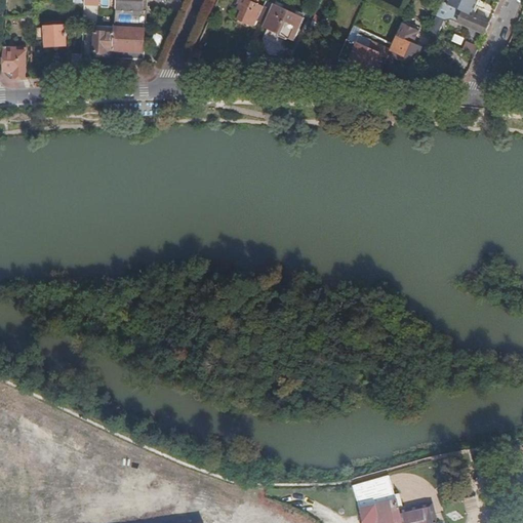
[(114,0),(113,26),(112,49),(142,50),(144,9),(142,8),(142,0),(114,0)]
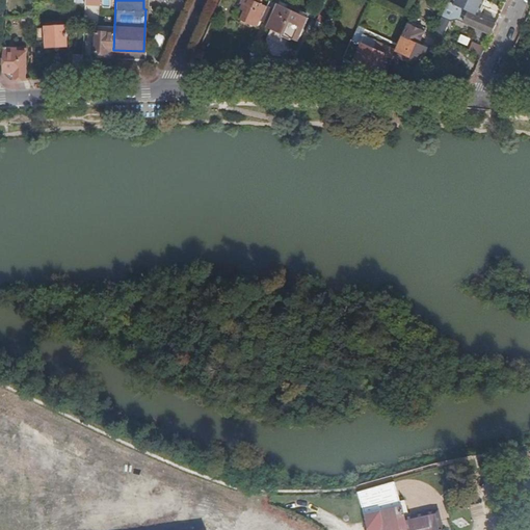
[(239,20),(256,27),(259,20),(265,5),(259,2),(260,0),(241,0),(240,3),(241,3),(245,5),(243,11),(239,20)]
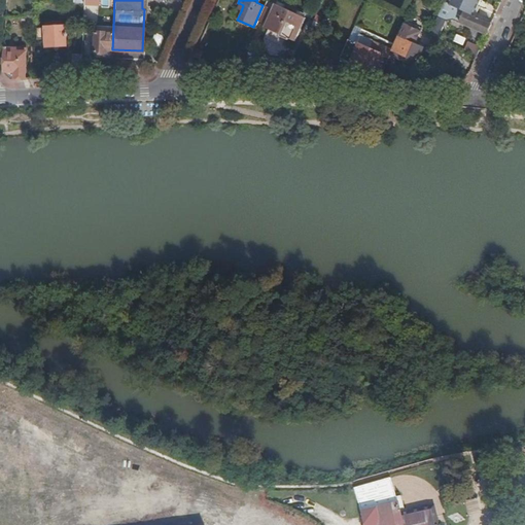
[(320,0),(320,1),(314,14),(319,16),(326,0),(320,0)]
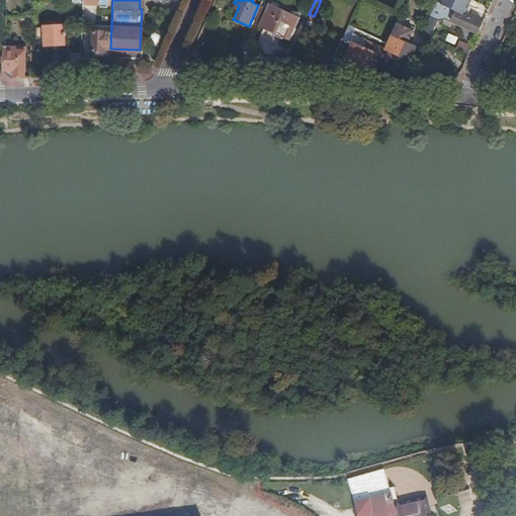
[(434,0),(434,1),(436,2),(462,14),(466,5),(469,6),(471,0),(434,0)]
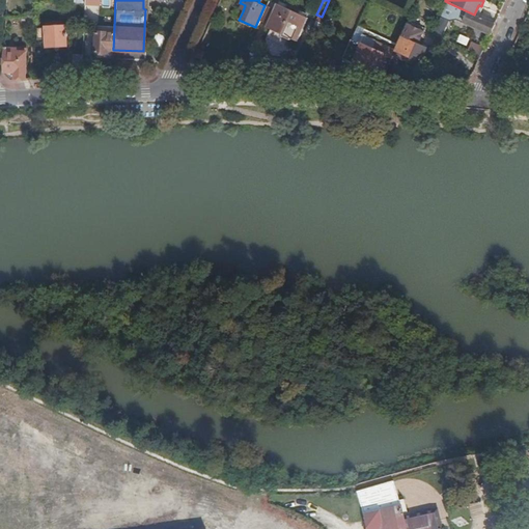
[(272,8),(265,5),(258,20),(266,24),(265,26),(296,40),(306,17),(275,2),(272,8)]
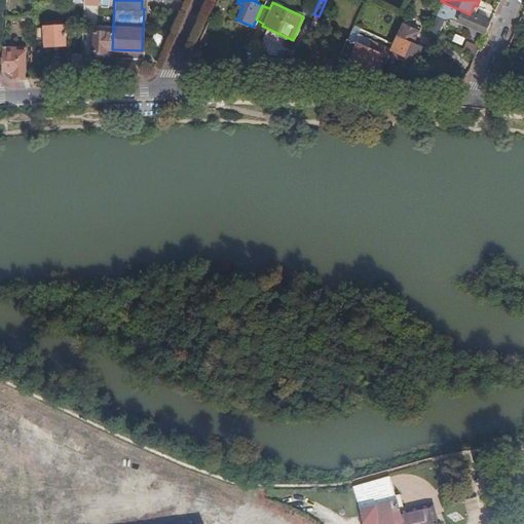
[(485,33),(489,23),(470,14),(443,2),(428,33),(437,37),(445,20),(451,17),(485,33)]
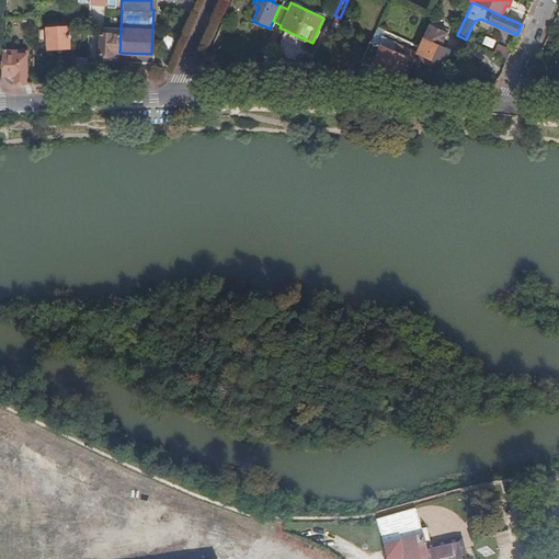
[(447,33),(429,24),(419,46),(417,52),(424,56),(423,60),(440,68),(442,64),(444,65),(451,50),(441,46),(447,33)]
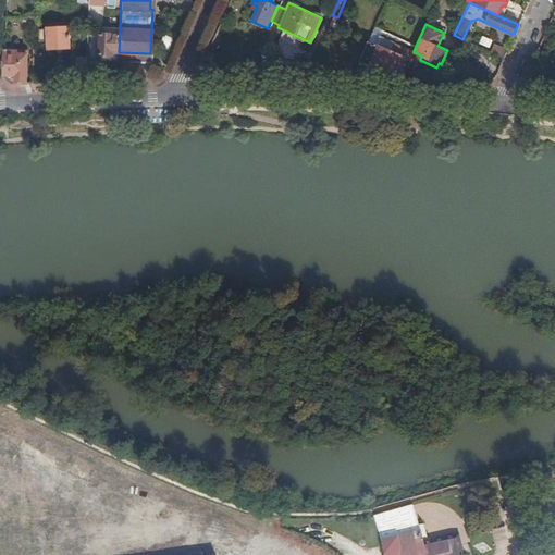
[(47,28),(38,29),(38,41),(47,40),(47,49),(70,48),(68,26),(47,27),(47,28)]
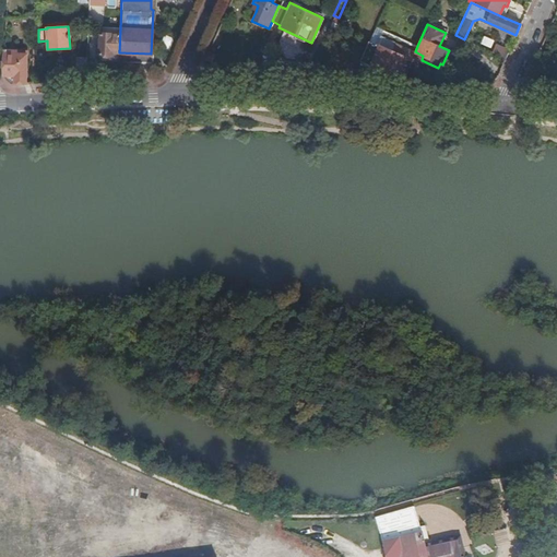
[(113,52),(119,52),(120,27),(101,26),(98,55),(113,55),(113,52)]
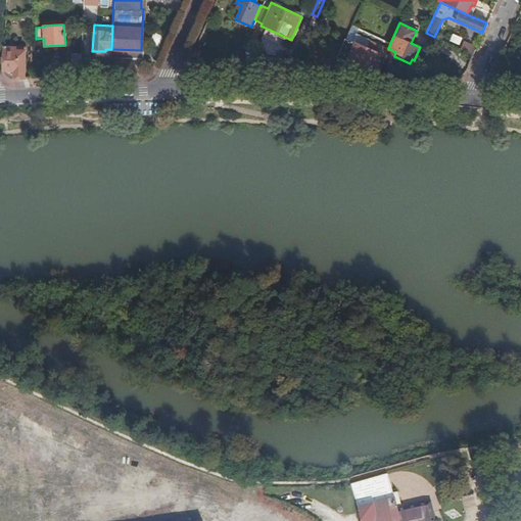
[(344,38),(336,56),(337,57),(336,59),(345,63),(346,61),(371,73),(371,72),(376,75),(386,52),(388,48),(390,43),(358,27),(357,28),(351,38),(359,41),(358,43),(344,38)]
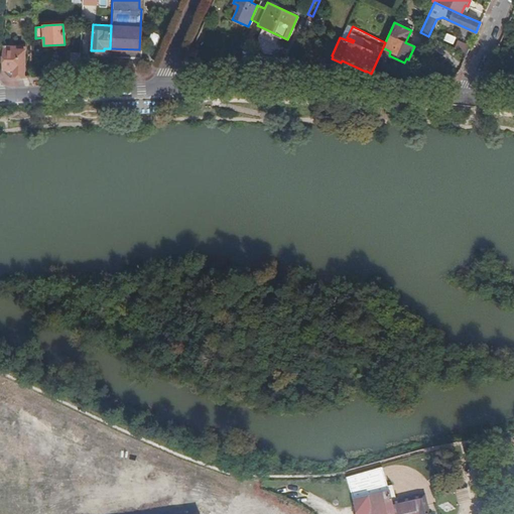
[(445,31),(443,38),(453,41),(455,34),(445,31)]
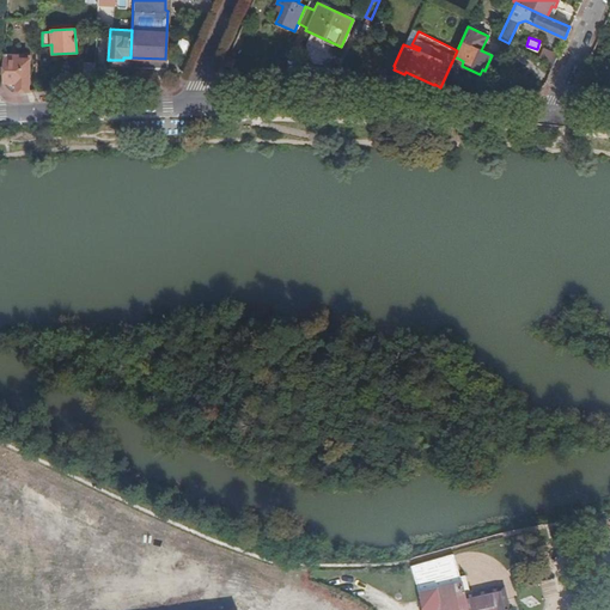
[(538,58),(553,63),(557,55),(543,48),(538,58)]
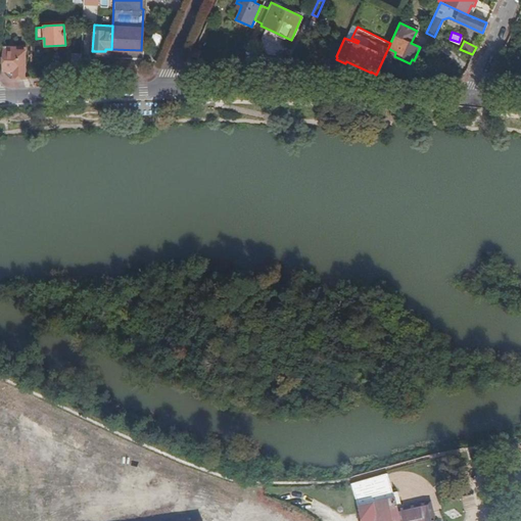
[(18,78),(24,78),(25,51),(15,50),(15,48),(3,47),(3,70),(10,78),(18,78)]
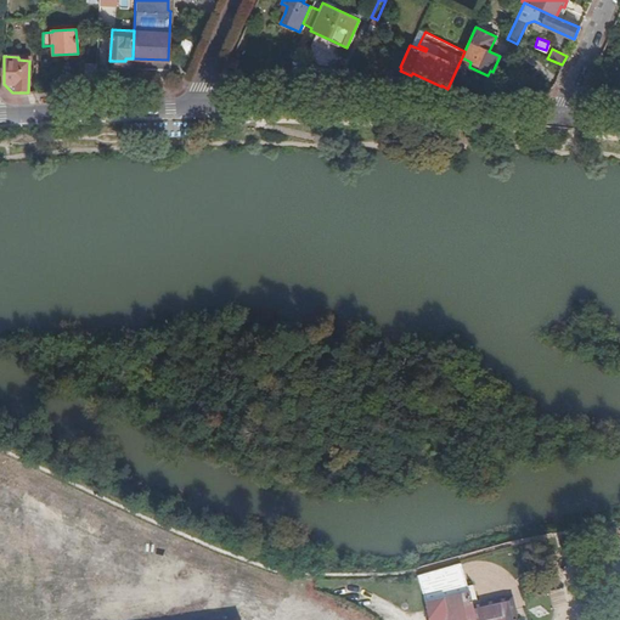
[(83,89),(95,88),(96,63),(84,62),(83,89)]
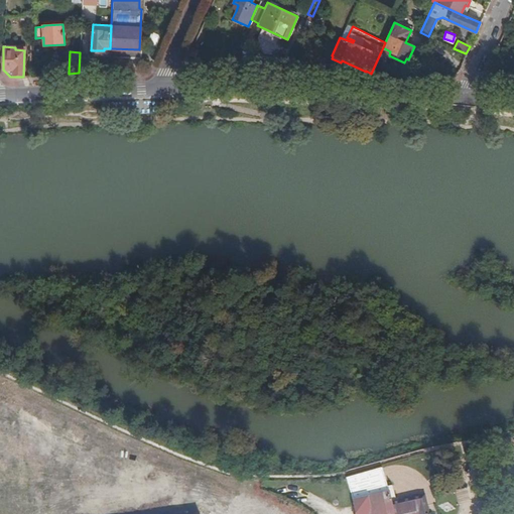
[(347,476),(358,513),(425,513),(421,495),(393,502),(392,498),(396,497),(394,490),(390,491),(383,467),(351,475),(347,476)]
